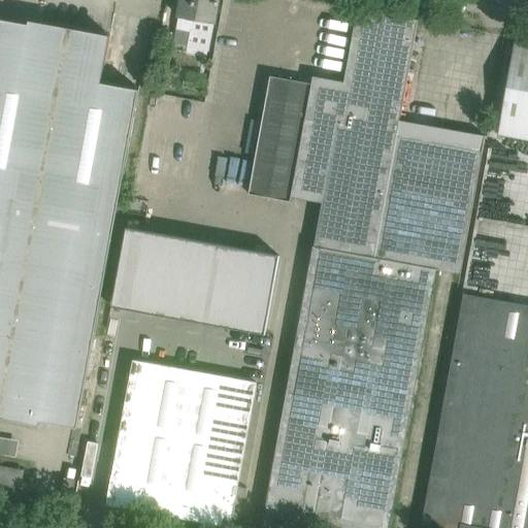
[(180,0),(178,17),(215,23),(218,0),(180,0)]
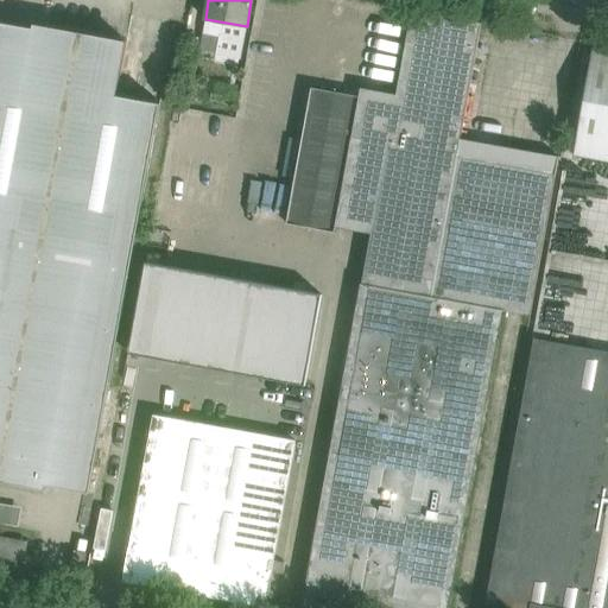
[(372,223),(361,283),(432,295),(457,158),(456,158),(481,23),(461,19),(442,16),(411,10),(394,103),(311,88),(286,221),(331,229),(334,217),(372,223)]
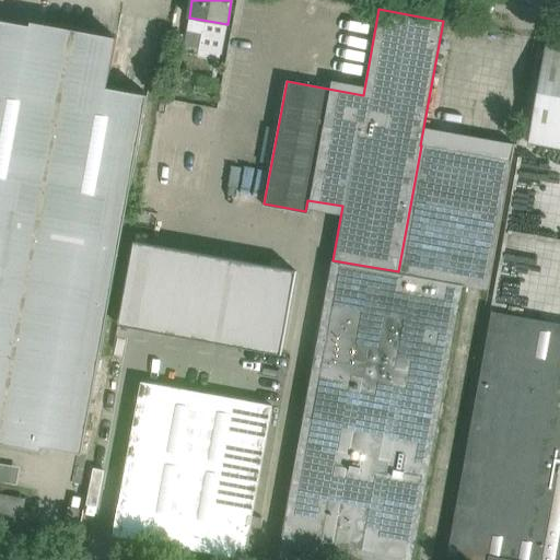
[(0,20),(0,229),(36,236),(119,252),(147,95),(107,88),(116,38),(31,22),(30,26),(0,20)]
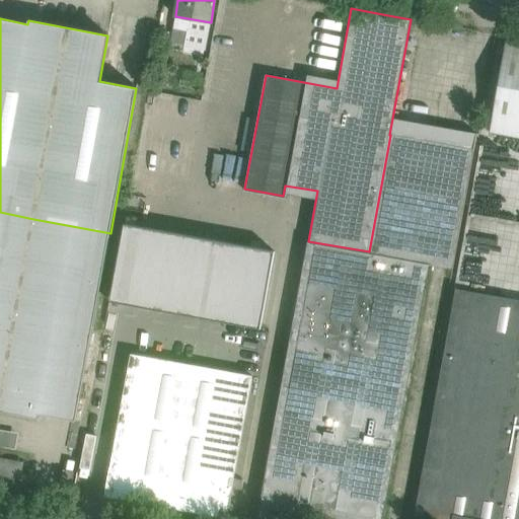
[(186,45),(189,30),(173,27),(170,43),(186,45)]
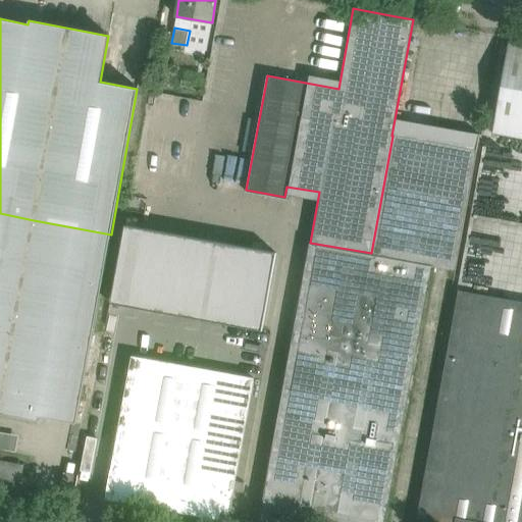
[(491,132),(521,137),(521,42),(509,40),(491,132)]
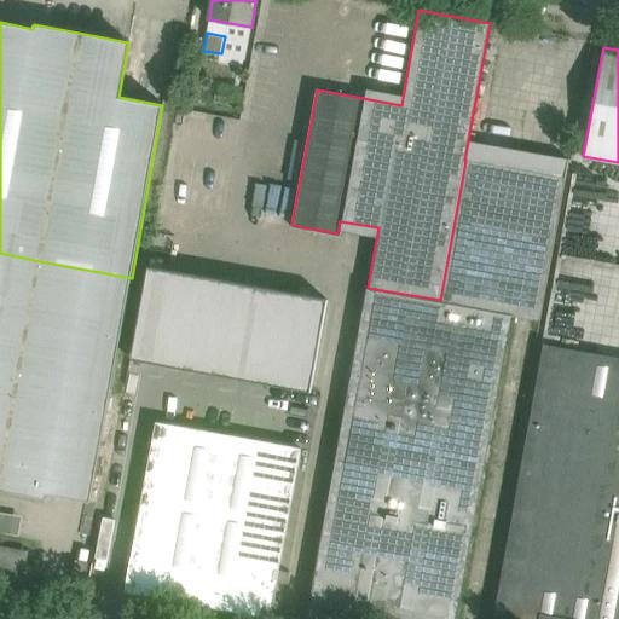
[(466,161),(440,300),(368,288),(319,556),(318,556),(306,618),(455,618),(510,316),(539,322),(565,179),(466,161)]
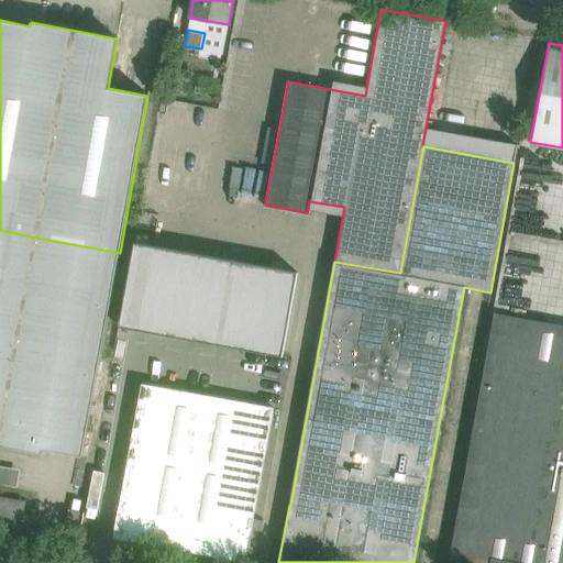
[(0,434),(36,238),(0,230),(0,434)]
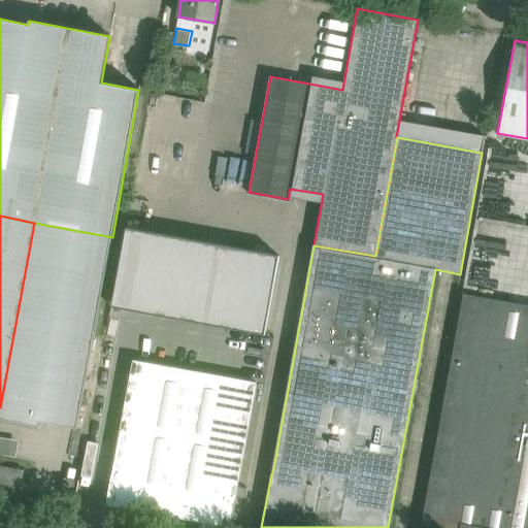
[(34,223),(0,407),(0,417),(38,425),(39,421),(77,428),(112,237),(34,223)]
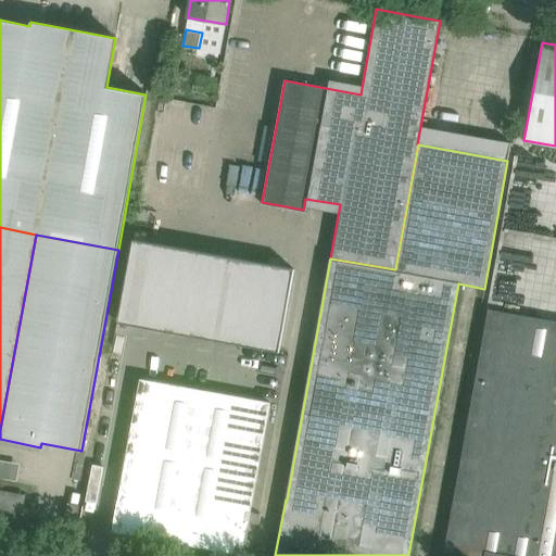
[(133,240),(117,323),(278,352),(294,269),(133,240)]
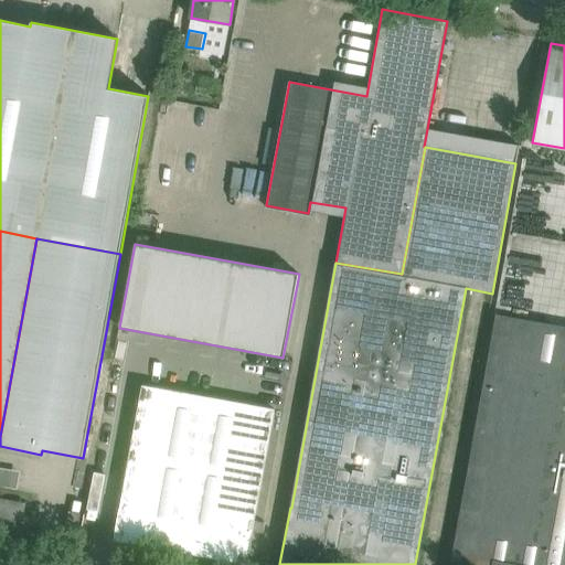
[(564,564),(564,327),(497,316),(451,564),(564,564)]
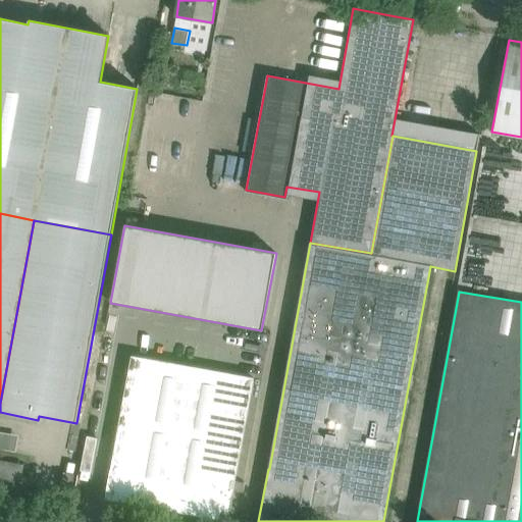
[(111,470),(106,498),(166,509),(184,414),(192,415),(201,369),(133,357),(111,470)]
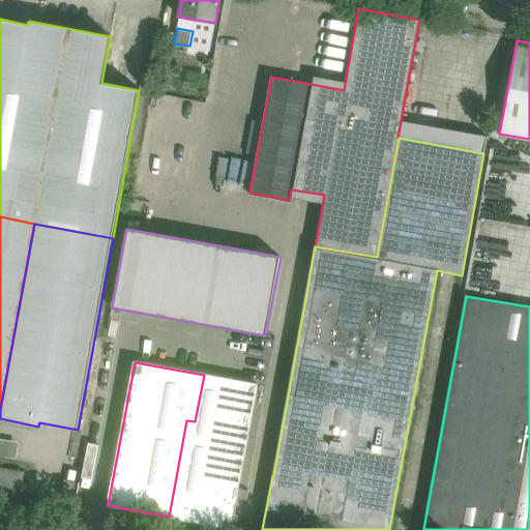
[(257,384),(204,375),(195,421),(186,420),(169,517),(238,529),(239,528),(231,527),(236,499),(246,500),(248,490),(238,489),(257,384)]
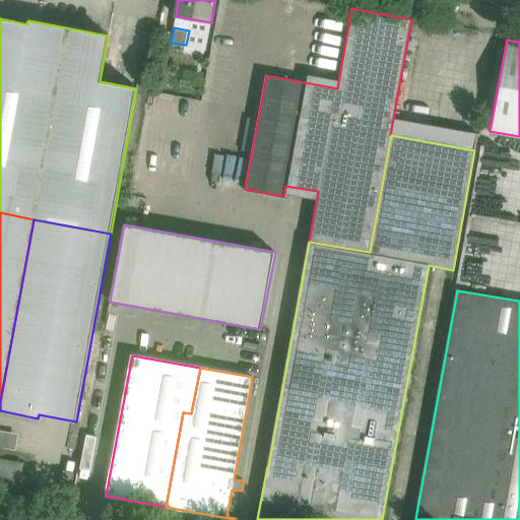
[(0,459),(0,478),(7,480),(10,462),(0,459)]
